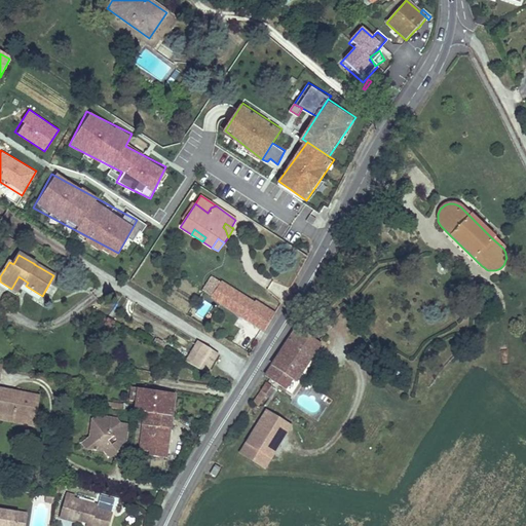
[(212,297),(220,284),(212,277),(210,280),(202,291),(212,297)]
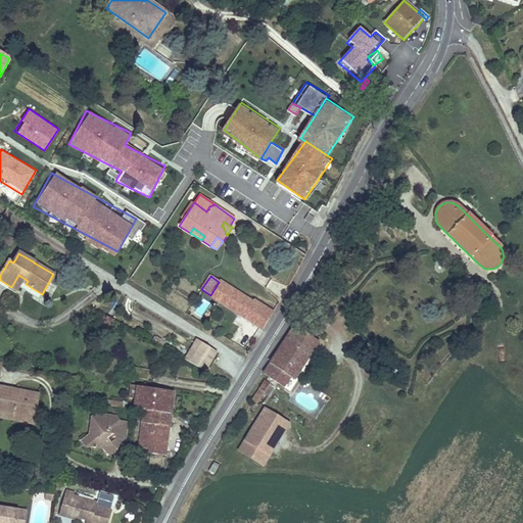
[(11,287),(0,280),(0,284),(15,294),(17,291),(11,287)]
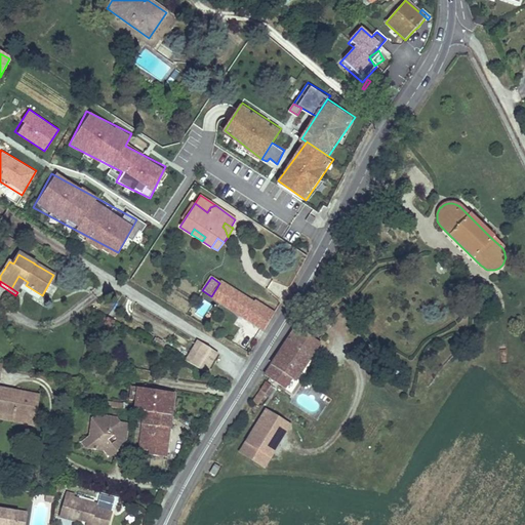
[(253,305),(219,283),(211,296),(210,297),(263,331),(274,315),(254,303),(253,305)]
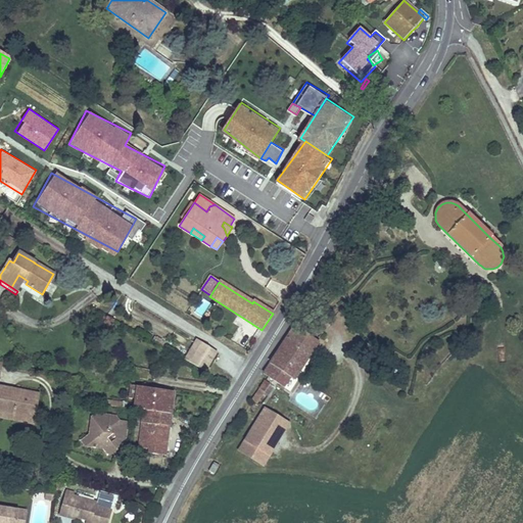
[(286,338),(311,354),(319,341),(294,326),(286,338)]
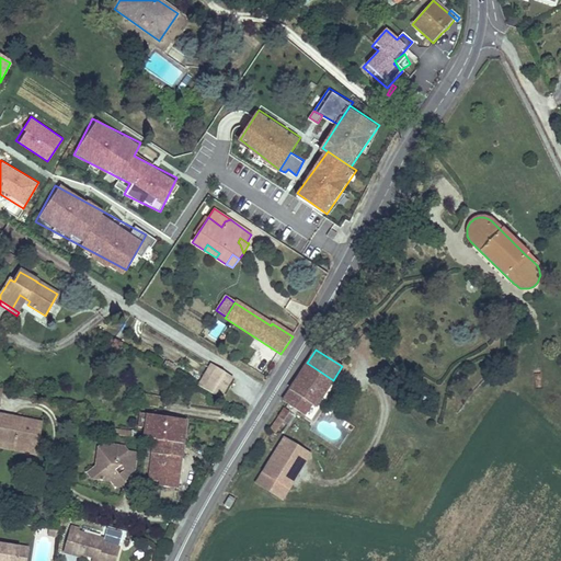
[(316,408),(333,380),(307,363),(282,401),(295,409),(301,399),(316,408)]
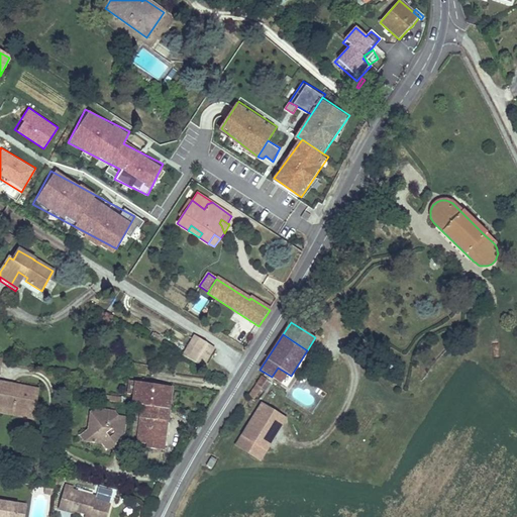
[(214,346),(194,335),(183,354),(203,367),(214,346)]
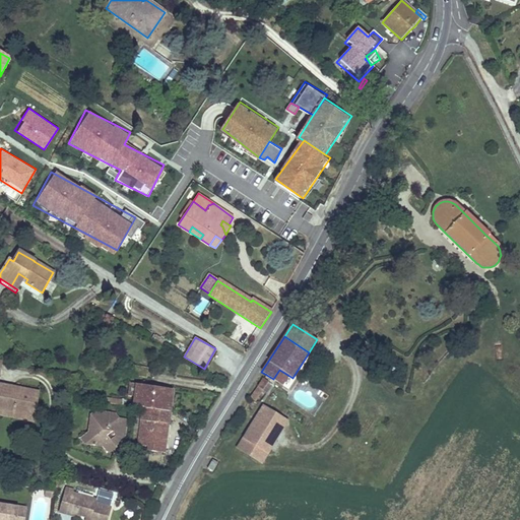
[(148,368),(133,366),(131,375),(146,378),(148,368)]
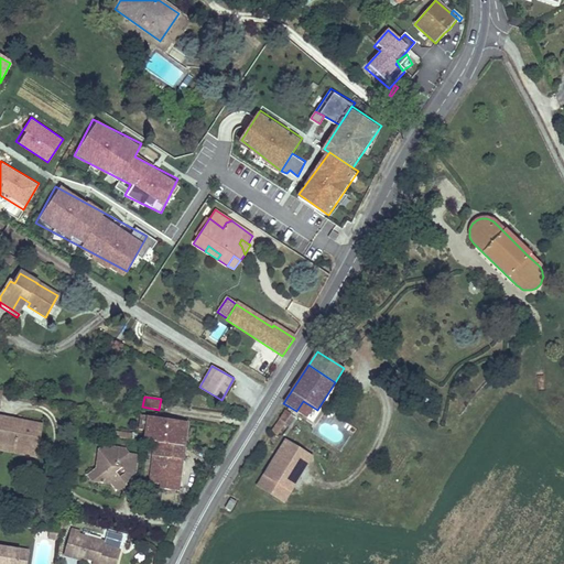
[(290,414),(285,411),(272,432),(277,435),(290,414)]
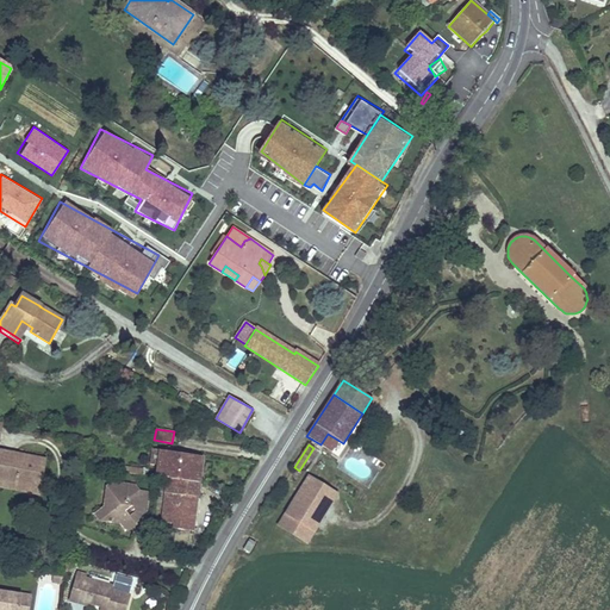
[(159,466),(161,450),(151,449),(150,465),(159,466)]
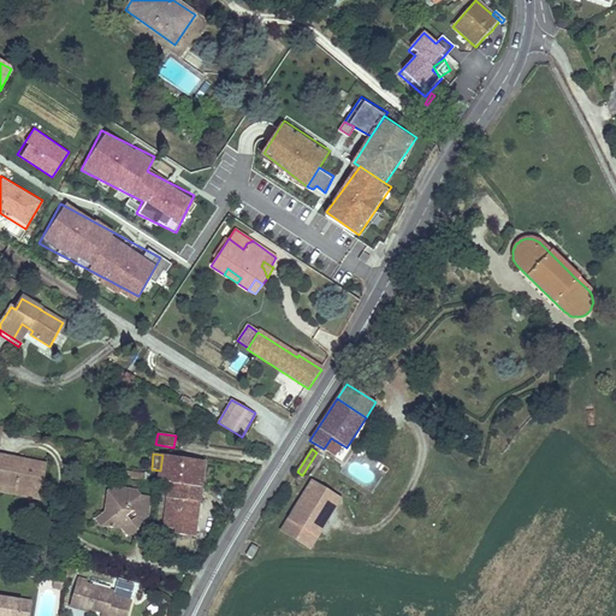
[(200,487),(205,462),(163,455),(160,471),(158,481),(159,481),(169,483),(200,487)]
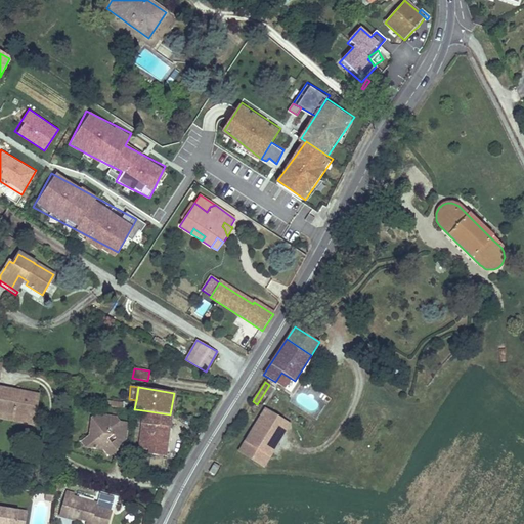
[(0,390),(0,418),(3,419),(4,413),(30,419),(33,403),(38,404),(40,395),(4,388),(4,391),(0,390)]
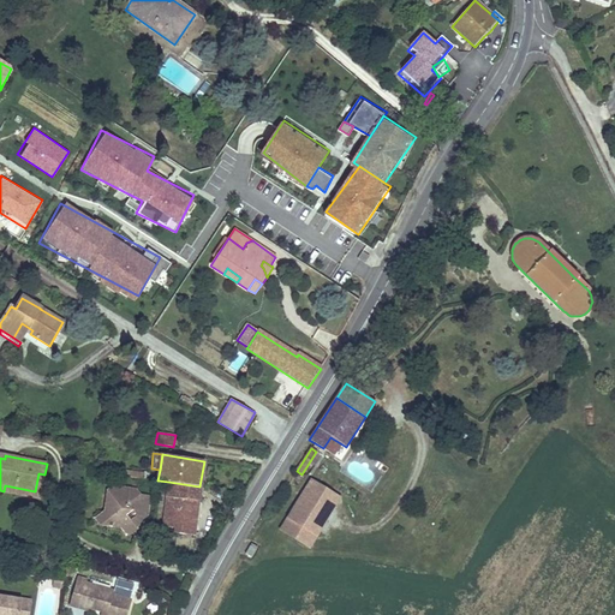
[(5,485),(4,491),(40,499),(45,475),(39,473),(35,491),(5,485)]
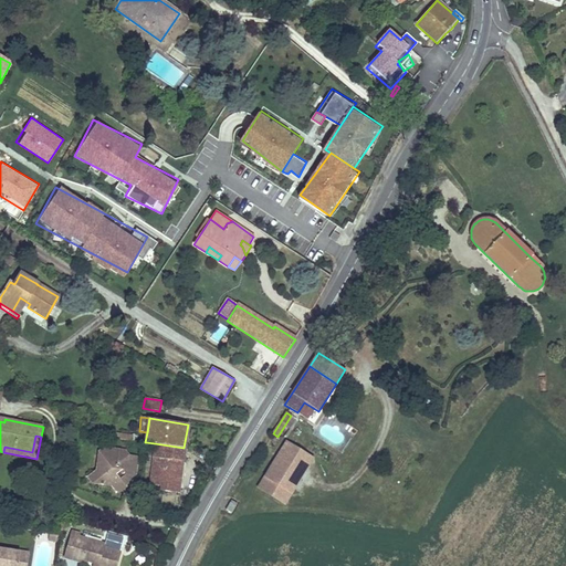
[(312,458),(286,442),(265,478),(291,493),(312,458)]
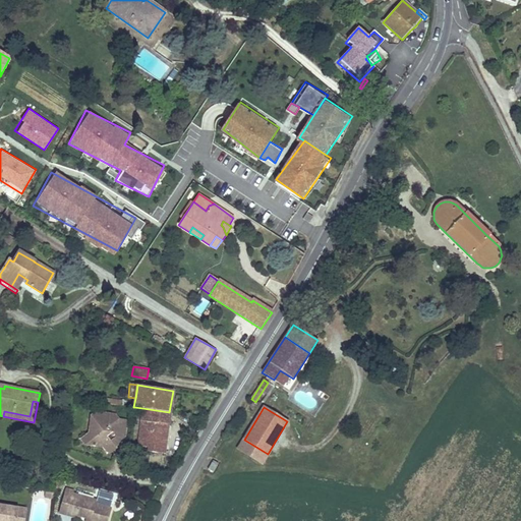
[(150,439),(166,441),(169,412),(142,408),(138,447),(149,448),(150,439)]
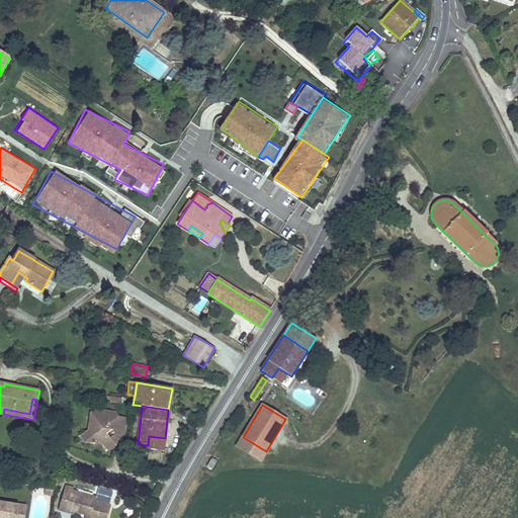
[(105,449),(112,450),(113,444),(115,424),(124,425),(125,419),(116,418),(113,413),(104,412),(102,409),(99,409),(91,414),(89,431),(94,438),(93,443),(102,444),(105,449)]
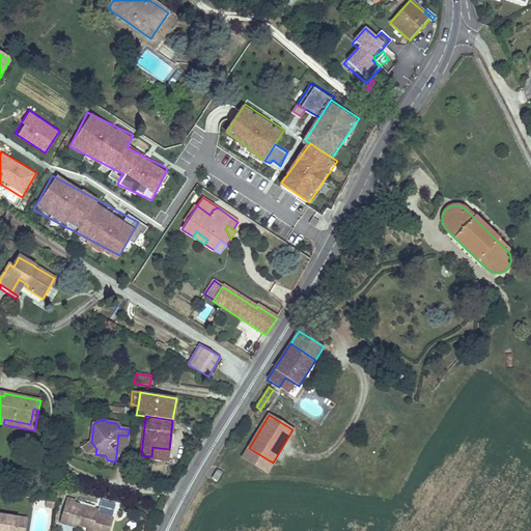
[(118,435),(116,455),(126,448),(128,436),(118,435)]
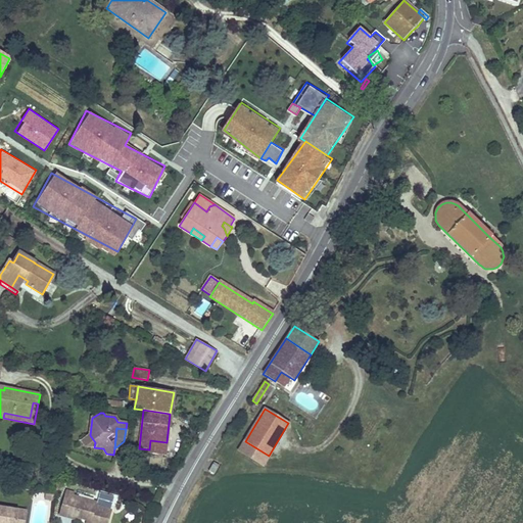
[(86,446),(94,447),(95,442),(90,435),(82,441),(86,446)]
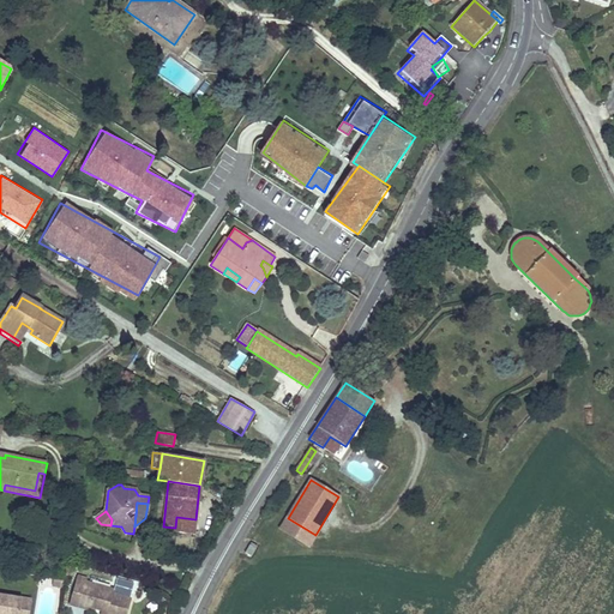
[(174,533),(193,535),(196,519),(176,517),(175,528),(174,533)]
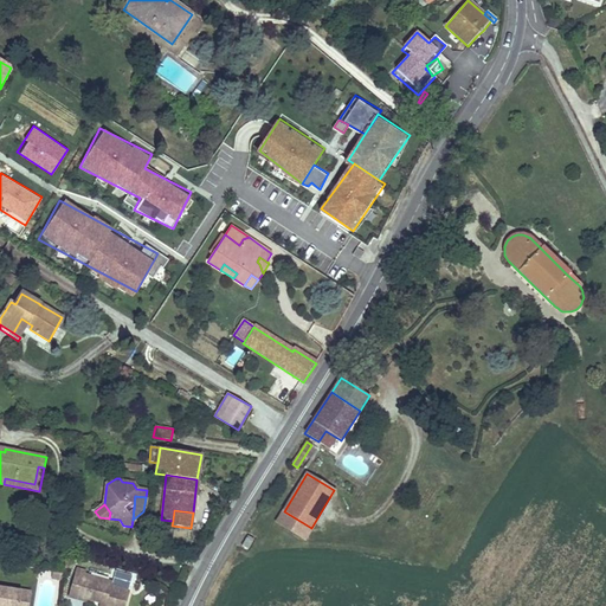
[(304,540),(311,528),(284,511),(277,522),(304,540)]
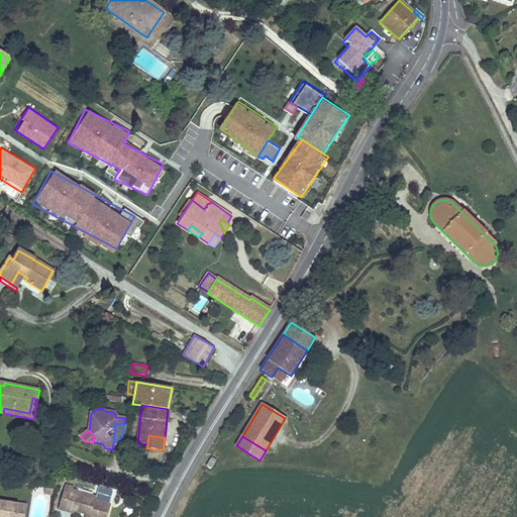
[(211,456),(206,466),(211,469),(216,459),(211,456)]
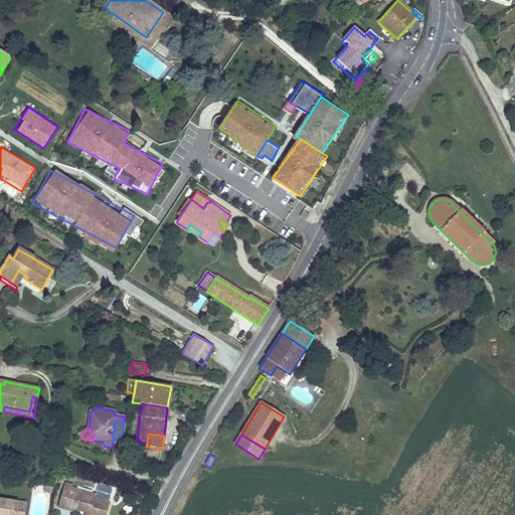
[(53,486),(44,485),(43,488),(47,492),(52,493),(53,486)]
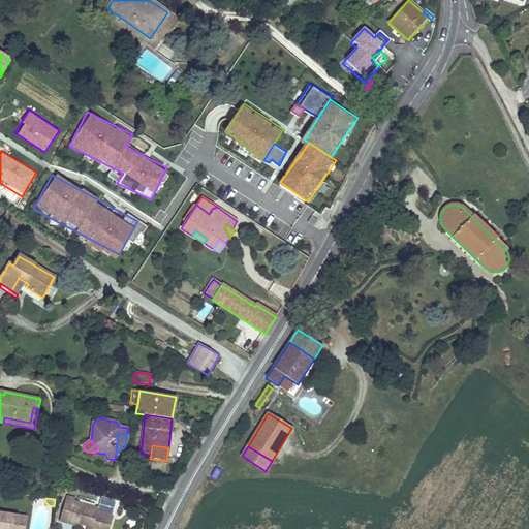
[(71,502),(63,500),(58,525),(74,528),(75,525),(86,527),(90,528),(107,528),(111,517),(94,512),(95,510),(71,504),(71,502)]
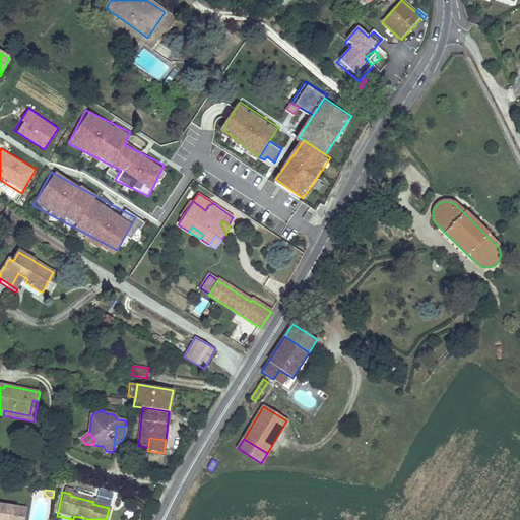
[(14,519),(17,507),(0,503),(0,519),(14,519)]
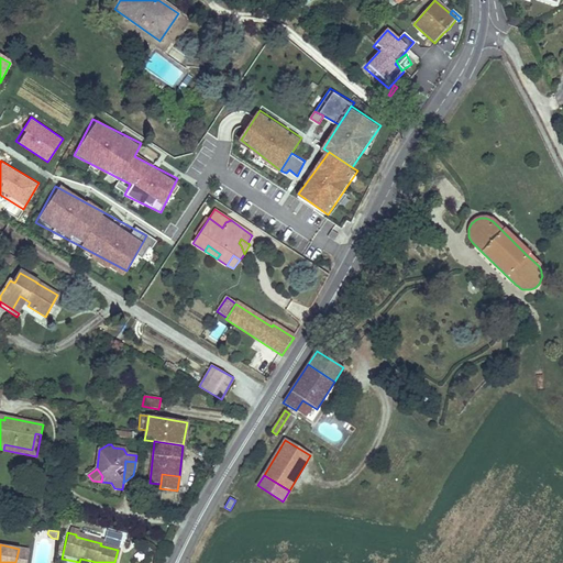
[(25,562),(28,550),(19,549),(15,562),(25,562)]
